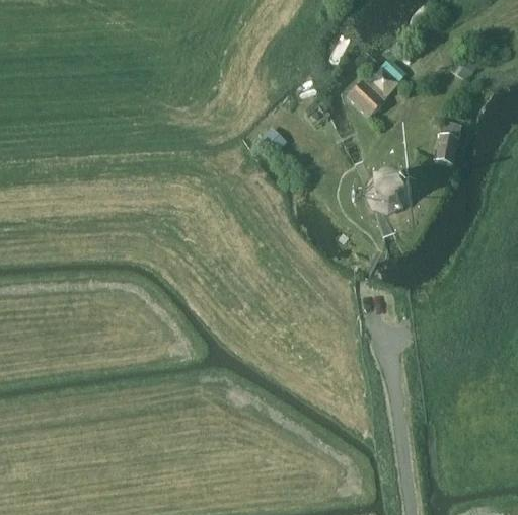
[(478,65),(462,53),(450,70),(466,81),(478,65)]
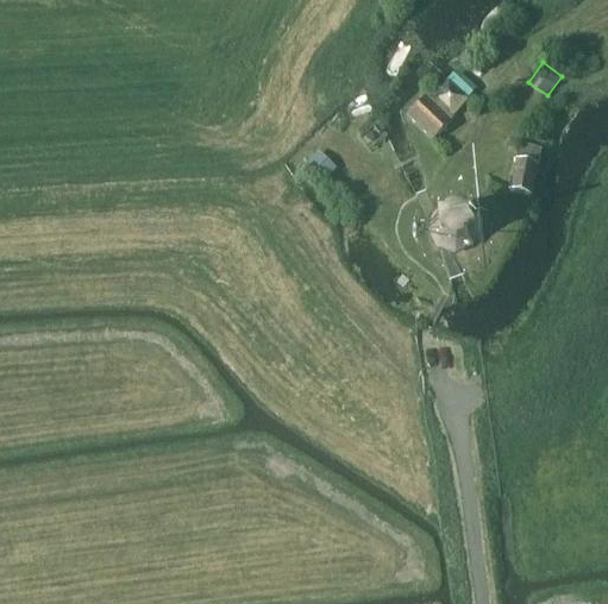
[(452,118),(450,115),(469,95),(449,76),(430,96),(427,93),(408,113),(433,138),(452,118)]
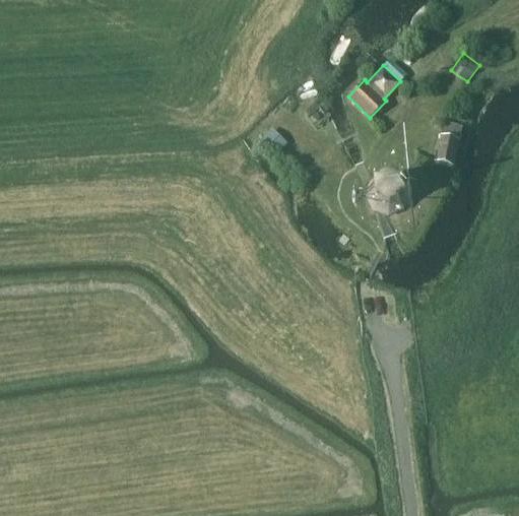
[(454,166),(461,139),(459,138),(462,125),(444,120),(441,134),(435,160),(454,166)]
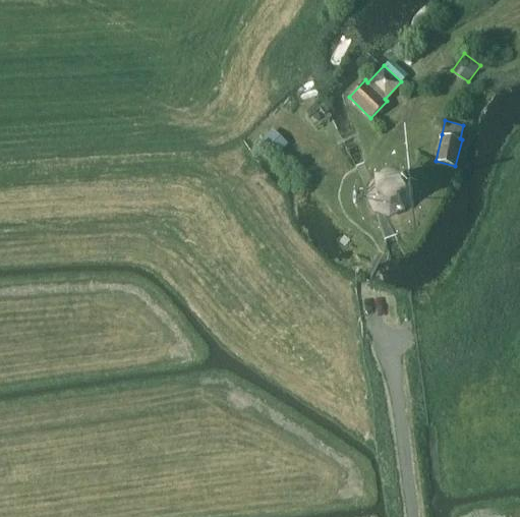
[(287,141),(273,127),(263,137),(277,152),(287,141)]
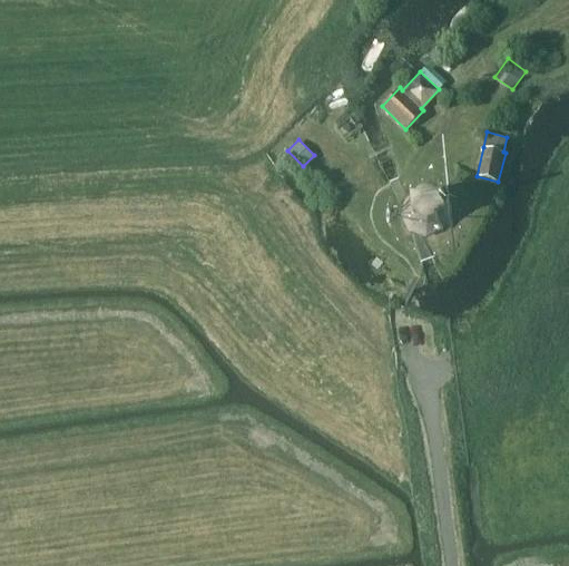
[(438,196),(424,192),(411,198),(404,212),(412,227),(428,232),(442,224),(445,212),(438,196)]
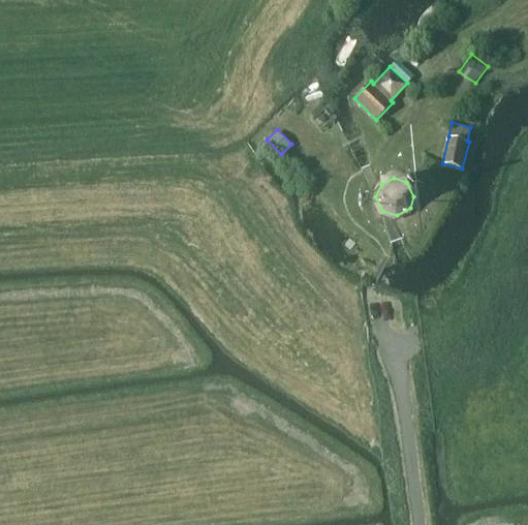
All buildings are outlined.
